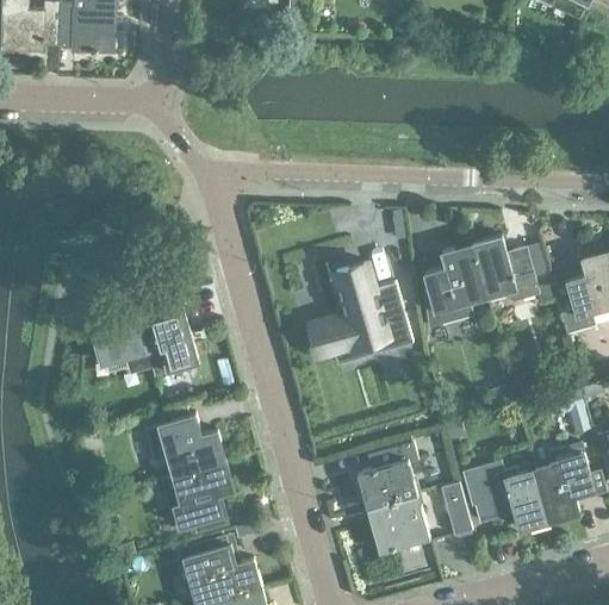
[(1,0),(0,51),(43,52),(43,47),(44,47),(44,45),(56,47),(57,5),(44,4),(44,13),(28,12),(28,0),(1,0)]
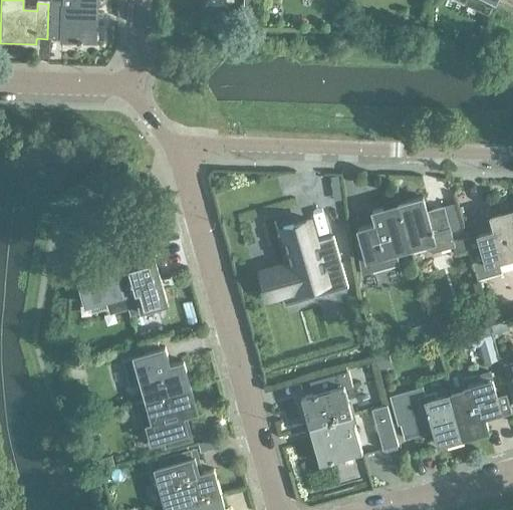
[(47,39),(50,39),(59,39),(59,40),(60,40),(60,45),(96,46),(97,18),(97,17),(97,16),(97,15),(97,0),(61,0),(62,4),(49,4),(48,4),(47,39)]
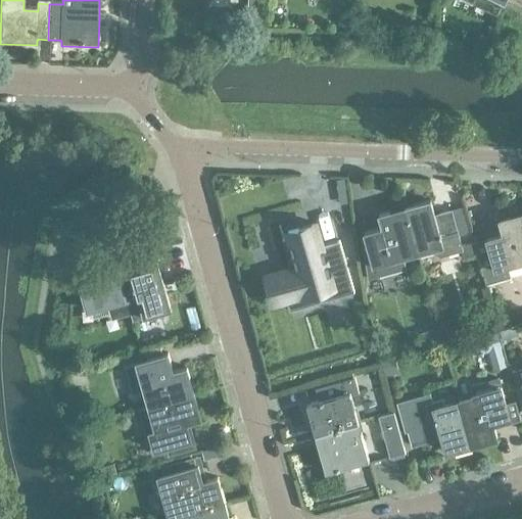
[(460,0),(497,19),(506,3),(507,0),(460,0)]
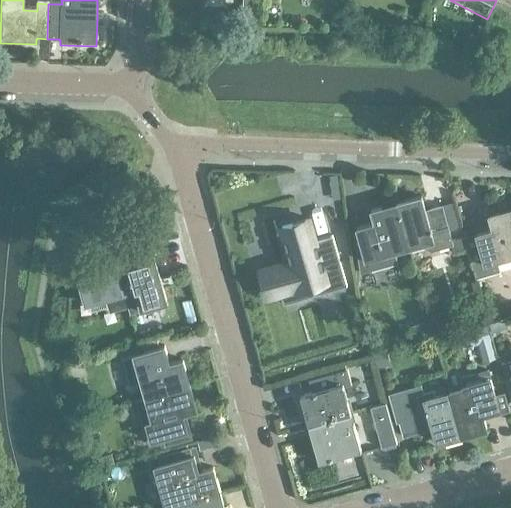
[(510,0),(496,0),(495,3),(510,11),(510,0)]
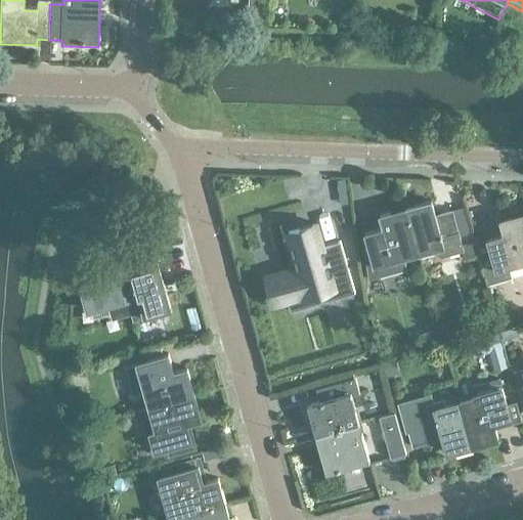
[(404,212),(405,215),(417,254),(431,250),(433,256),(440,260),(462,254),(464,262),(477,258),(474,246),(462,249),(451,214),(450,214),(450,215),(440,217),(434,219),(430,204),(404,212)]
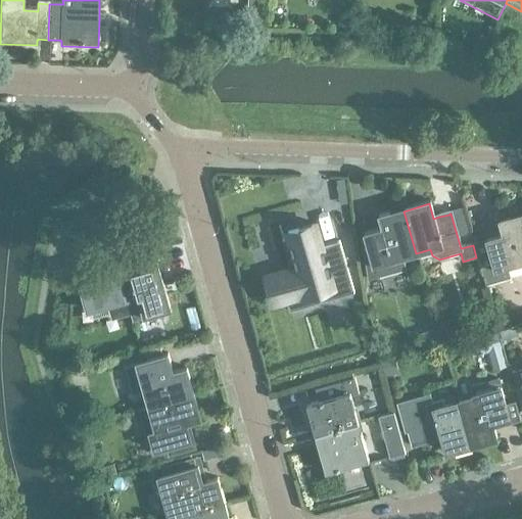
[(417,256),(405,215),(404,211),(378,219),(382,233),(366,238),(370,252),(364,254),(368,284),(406,274),(401,261),(417,256)]
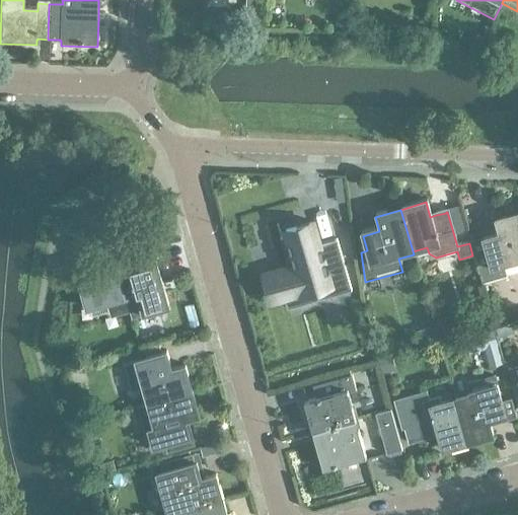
[(517,263),(517,214),(495,221),(499,235),(471,243),(471,242),(469,243),(472,255),(482,286),(506,279),(504,272),(517,268),(517,264),(517,263)]
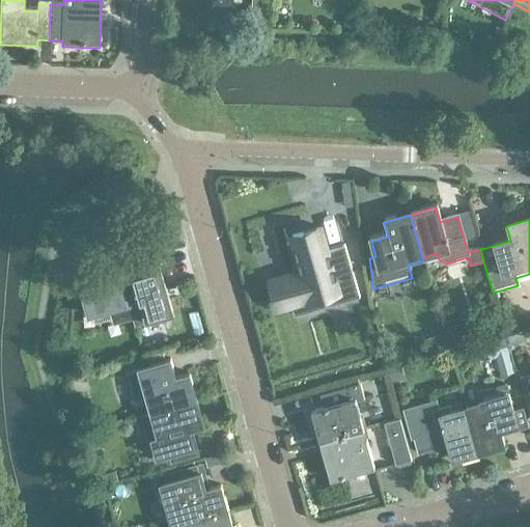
[(295,277),(270,284),(278,311),(289,308),(310,302),(314,312),(337,306),(359,300),(343,248),(326,253),(319,230),(291,239),(294,245),(302,275),(295,277)]
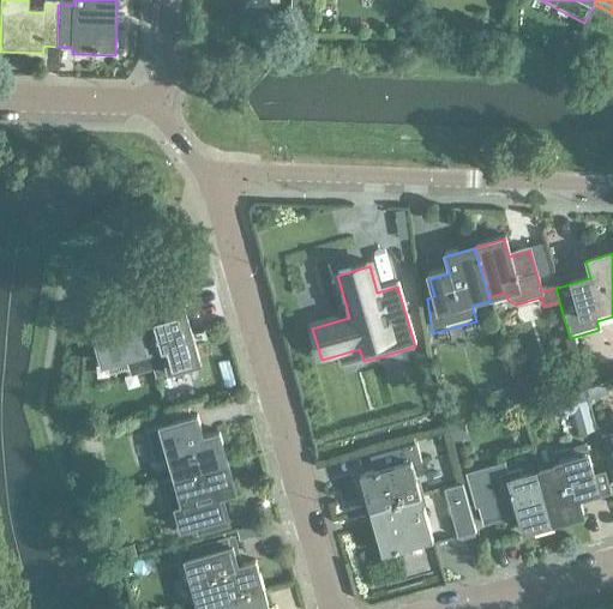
[(107,318),(89,323),(92,335),(102,368),(106,367),(125,362),(148,355),(145,344),(158,341),(154,324),(152,318),(138,321),(130,291),(101,300),(107,318)]
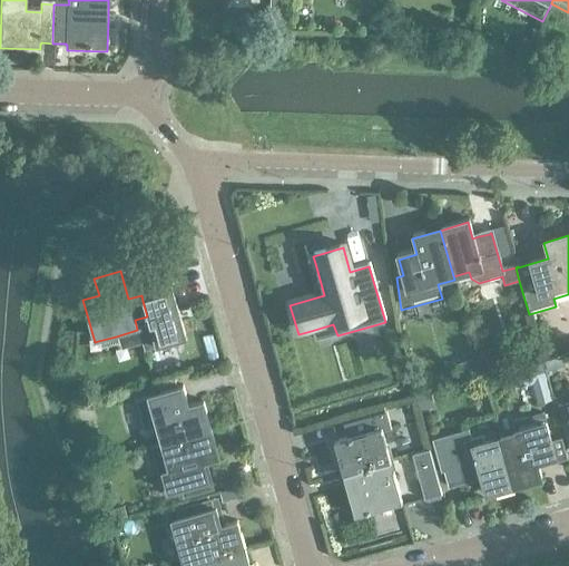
[(147,316),(135,320),(137,330),(144,352),(156,349),(185,341),(170,288),(141,295),(143,301),(147,316)]
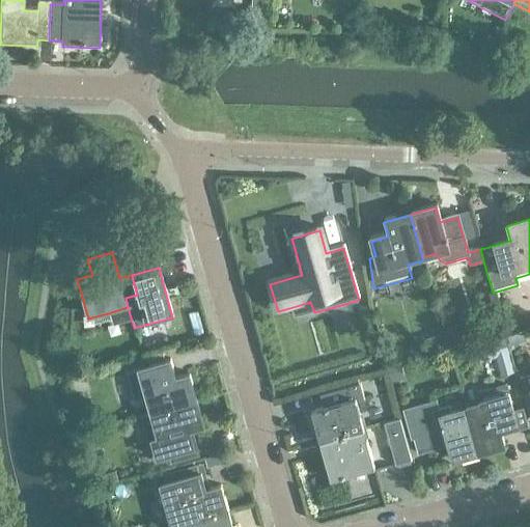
[(441,336),(425,340),(428,355),(445,351),(441,336)]
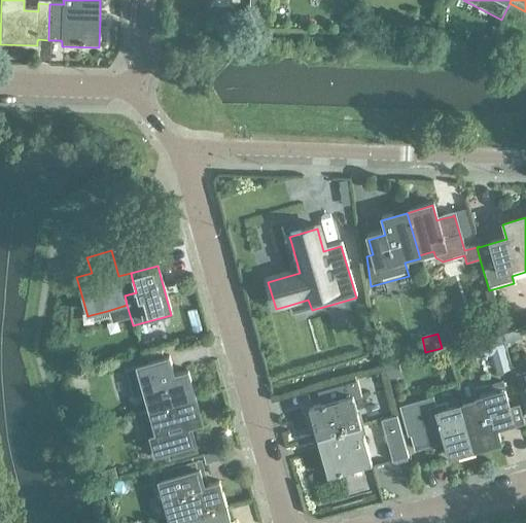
[(499,372),(511,368),(501,335),(472,344),(477,358),(494,353),(499,372)]
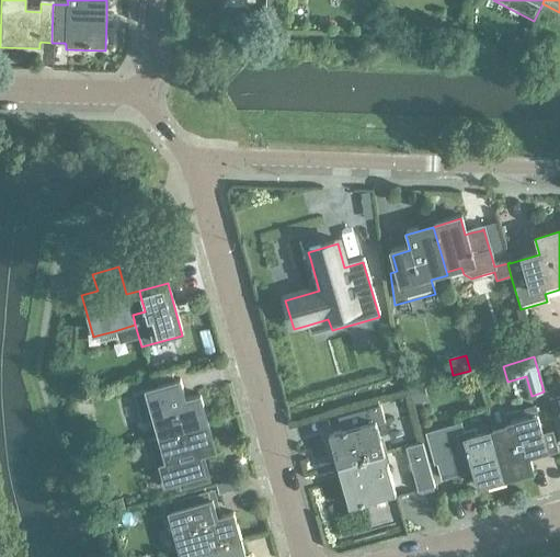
[(184,402),(179,384),(133,397),(141,427),(155,423),(159,439),(204,425),(200,410),(203,409),(200,398),(184,402)]
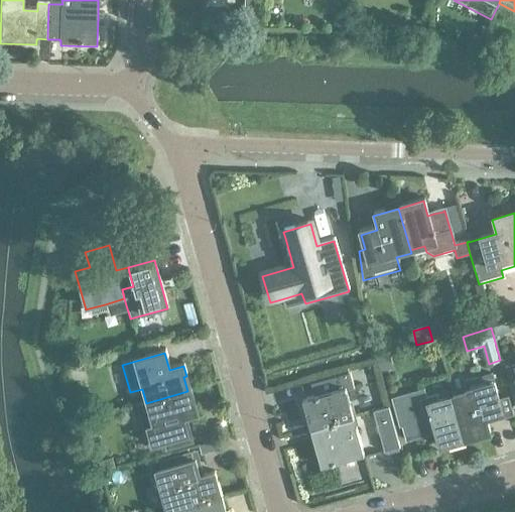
[(389,358),(377,362),(380,374),(392,370),(389,358)]
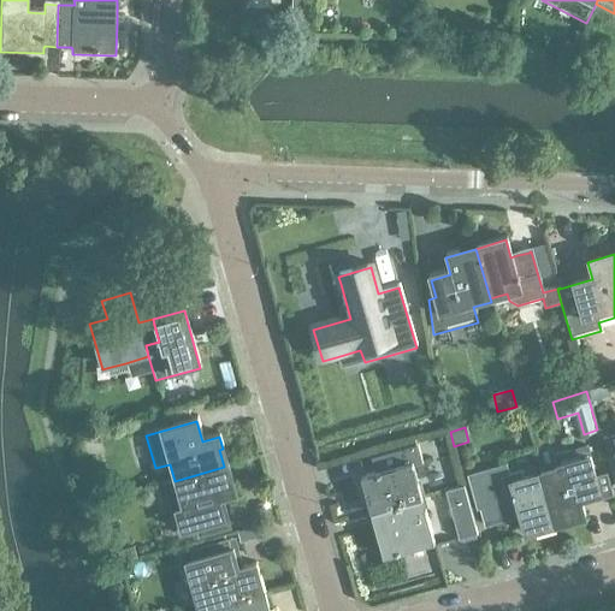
[(614,439),(602,443),(614,490),(614,438),(614,439)]
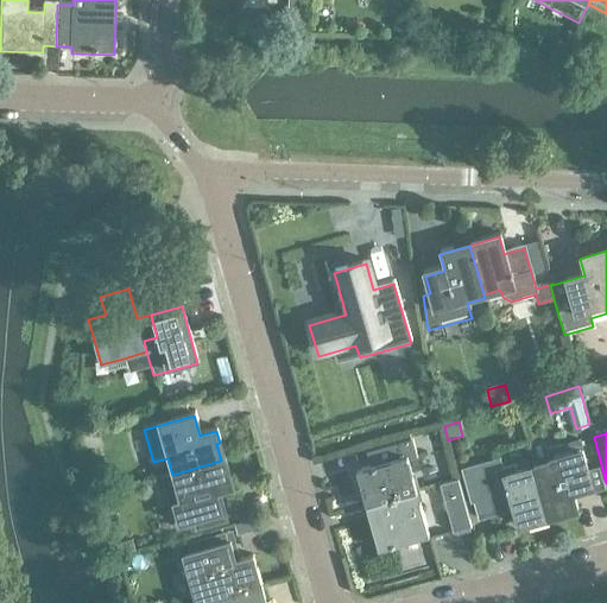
[(416,494),(408,464),(417,461),(411,443),(366,456),(366,457),(367,457),(371,469),(370,469),(355,474),(366,508),(416,494)]
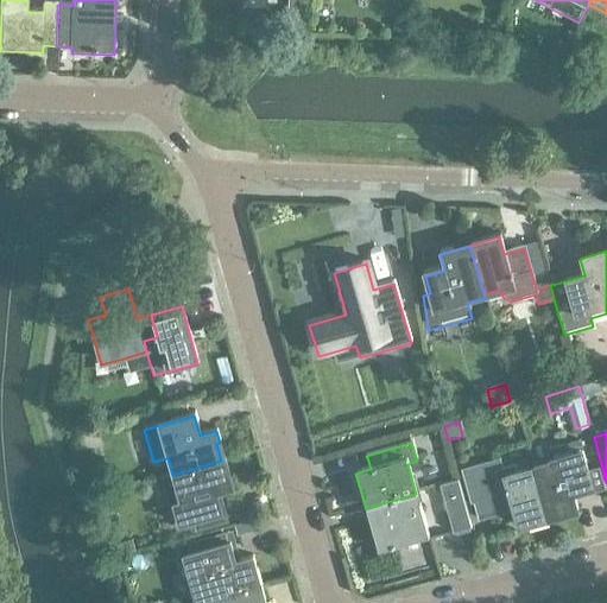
[(550,464),(532,469),(548,518),(564,513),(566,516),(577,513),(573,496),(593,490),(579,444),(547,452),(550,464)]
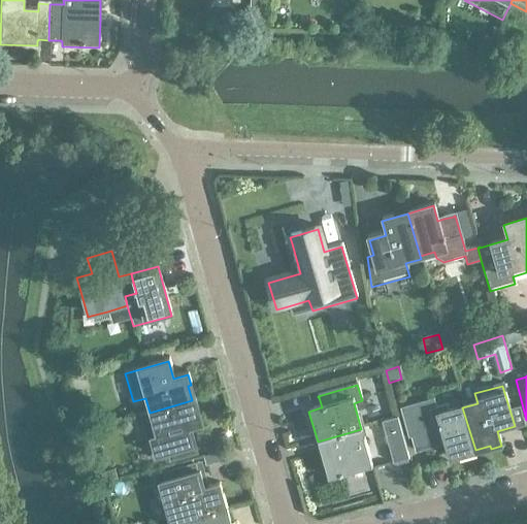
[(195,400),(192,400),(150,413),(140,416),(154,463),(169,459),(170,462),(195,455),(188,430),(202,426),(195,400)]
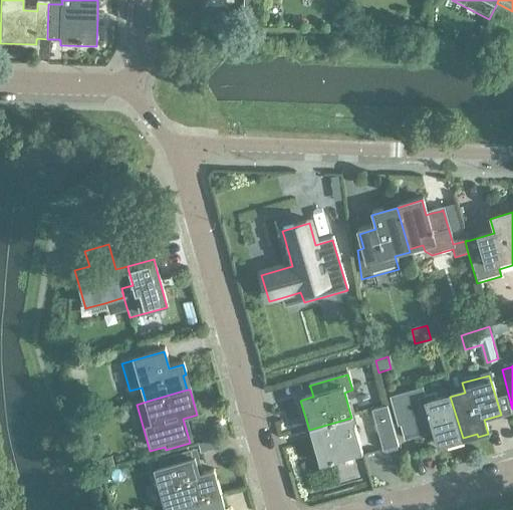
[(463,441),(463,438),(450,397),(426,404),(422,391),(390,400),(398,428),(400,427),(405,442),(434,434),(438,448),(463,441)]
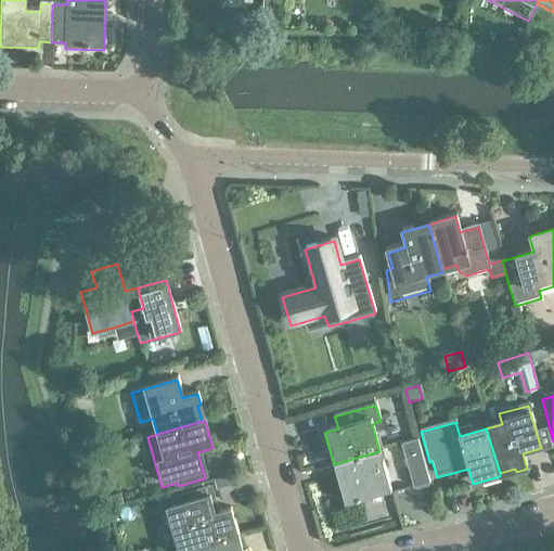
[(413,489),(429,485),(417,441),(401,446),(413,489)]
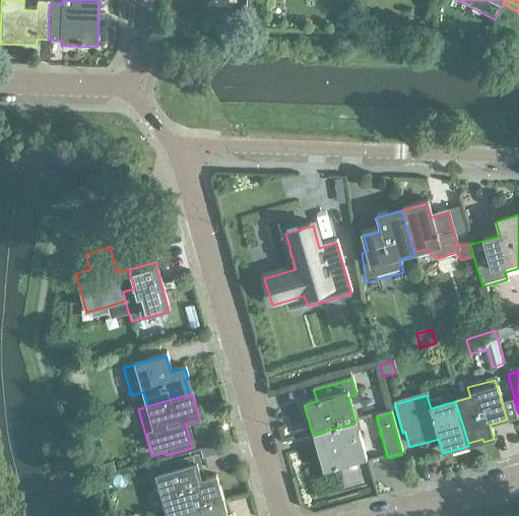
[(366,460),(355,423),(313,435),(323,472),(366,460)]
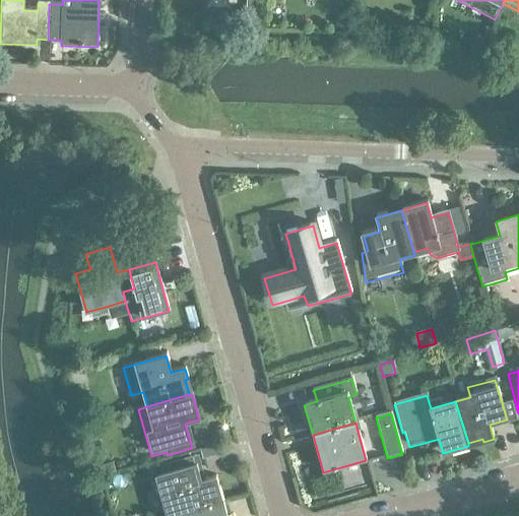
[(194,458),(154,469),(168,515),(185,515),(219,504),(215,490),(218,489),(215,478),(201,482),(194,458)]
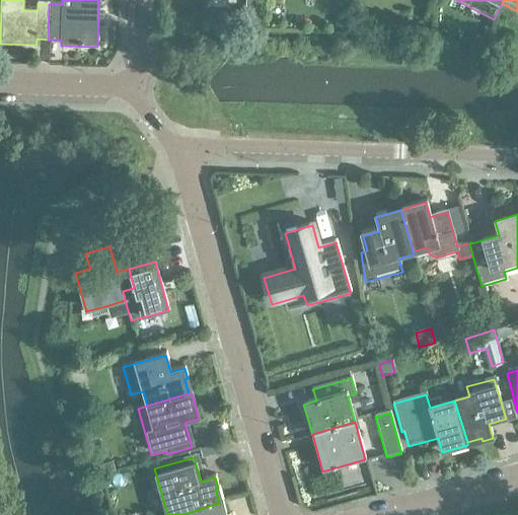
[(225,514),(222,502),(219,503),(185,514),(225,514)]
